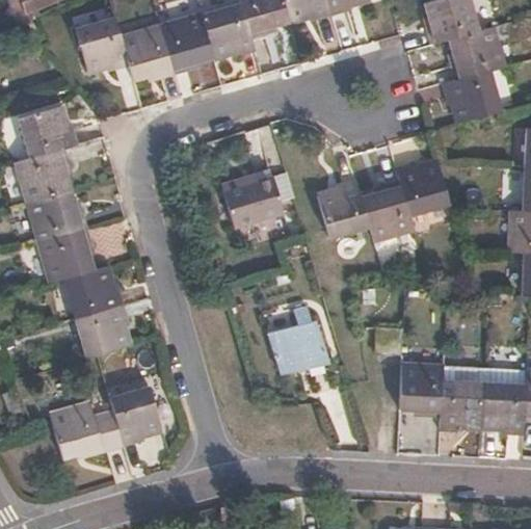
[(18,24),(33,17),(31,10),(54,0),(17,0),(9,3),(18,24)]
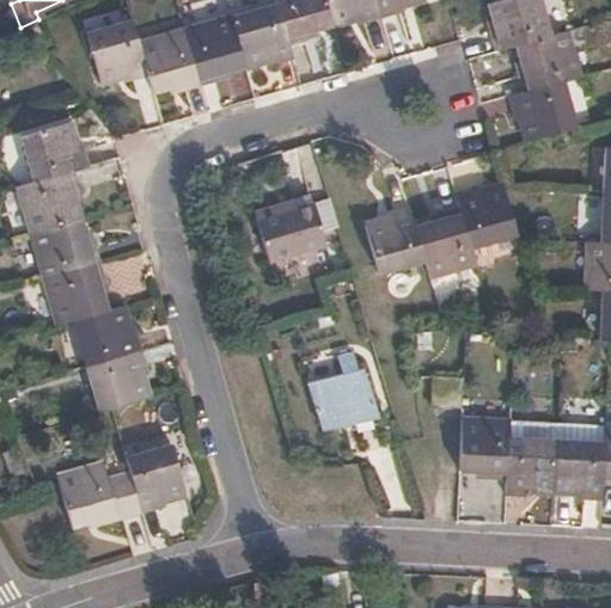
[(335,26),(328,0),(276,0),(279,7),(289,47),(315,38),(313,32),(335,26)]
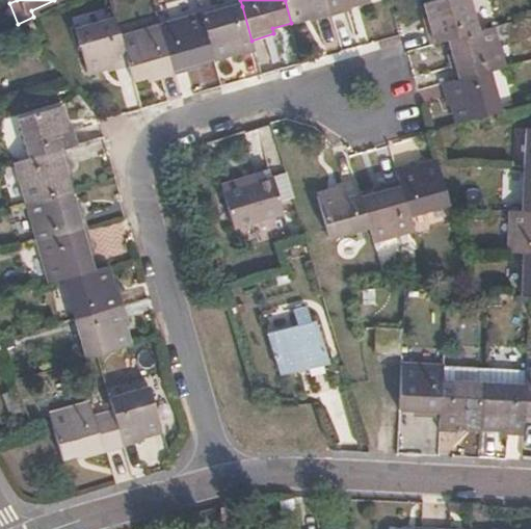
[(313,22),(332,17),(326,0),(285,0),(291,23),(311,17),(313,22)]
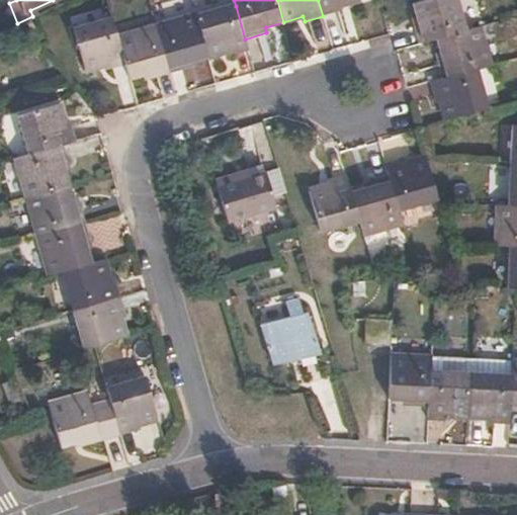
[(318,0),(323,16),(341,11),(340,6),(359,0),(318,0)]
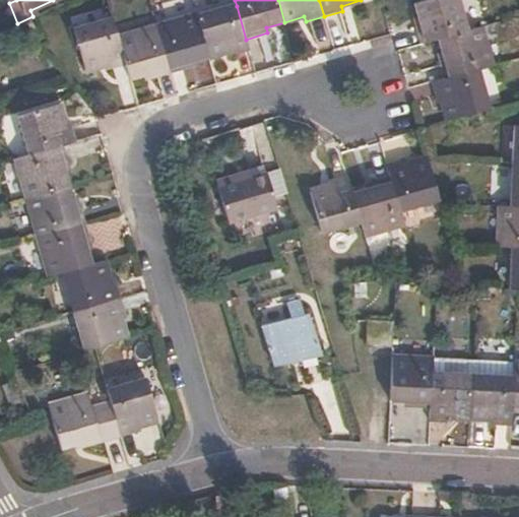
[(416,24),(422,43),(441,38),(467,29),(458,0),(422,0),(415,2),(422,21),(416,24)]
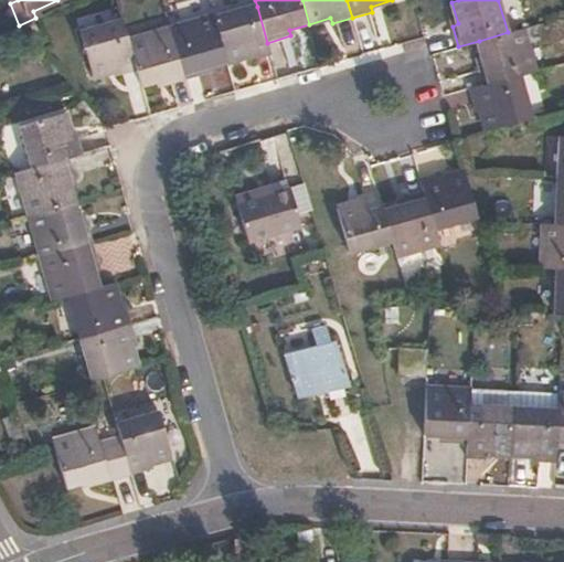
[(257,7),(214,19),(225,62),(246,55),(248,62),(270,55),(267,43),(257,7)]
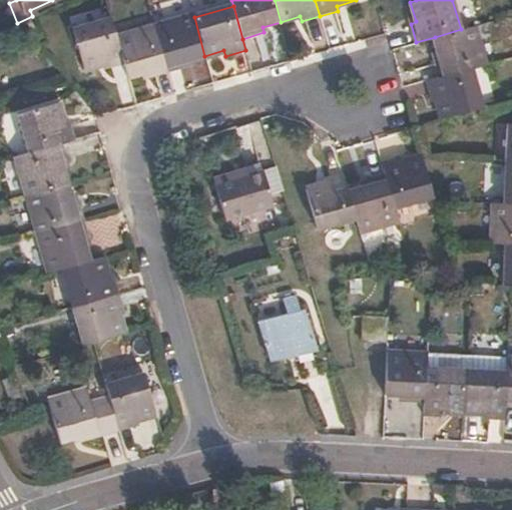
[(194,17),(156,28),(169,71),(189,66),(188,60),(204,56),(194,17)]
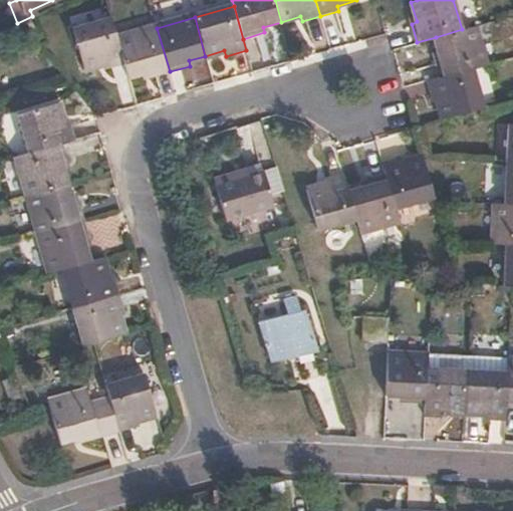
[(117,39),(112,21),(74,31),(85,70),(103,65),(104,69),(124,63),(117,39)]
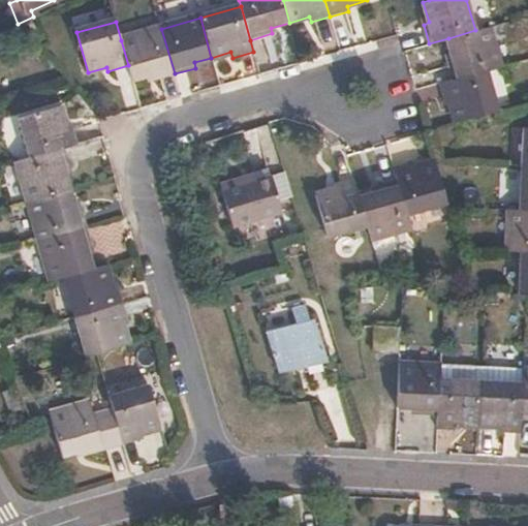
[(499,66),(487,27),(475,30),(448,38),(454,58),(446,60),(452,80),(488,69),(499,66)]
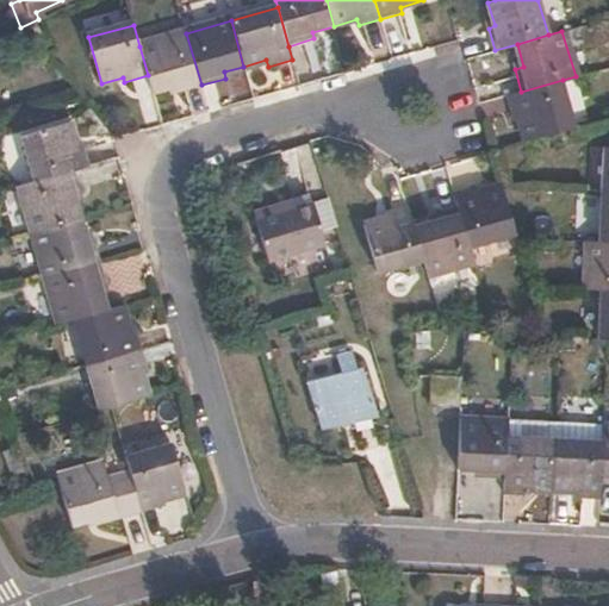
[(202,85),(186,33),(140,47),(148,75),(153,93),(178,86),(179,92),(202,85)]
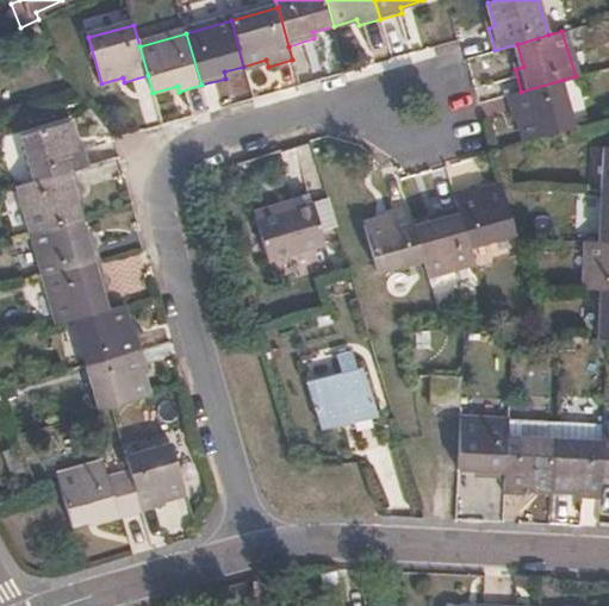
[(521,92),(510,94),(516,117),(522,116),(529,138),(576,125),(563,80),(521,92)]
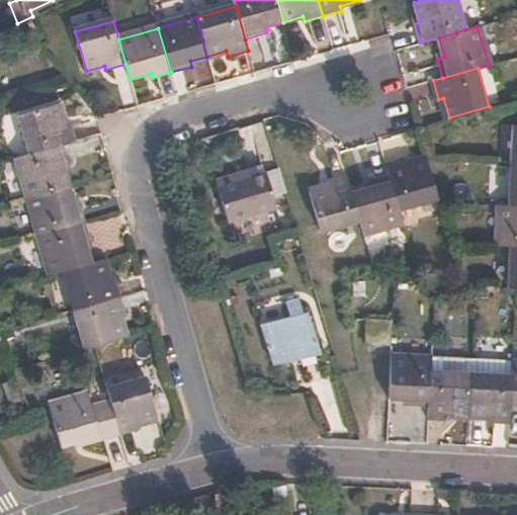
[(70,145),(81,142),(77,122),(72,122),(68,105),(26,115),(36,154),(70,145)]
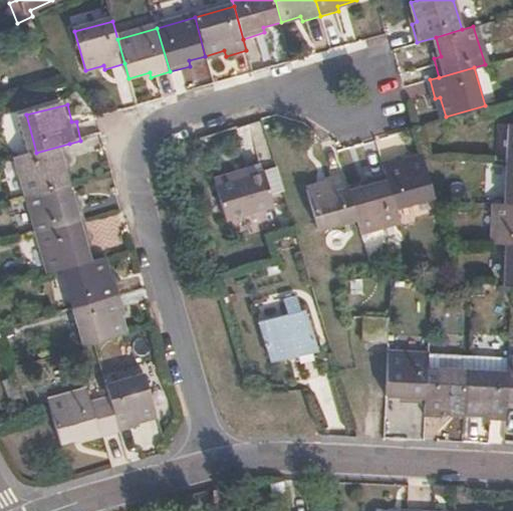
[(74,164),(69,144),(36,153),(23,156),(34,195),(73,184),(68,166),(74,164)]
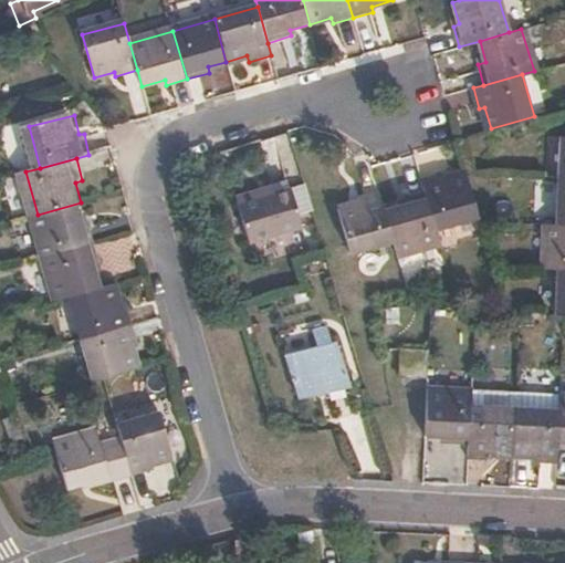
[(436,227),(479,215),(468,175),(467,171),(447,178),(446,173),(422,180),(427,194),(436,227)]
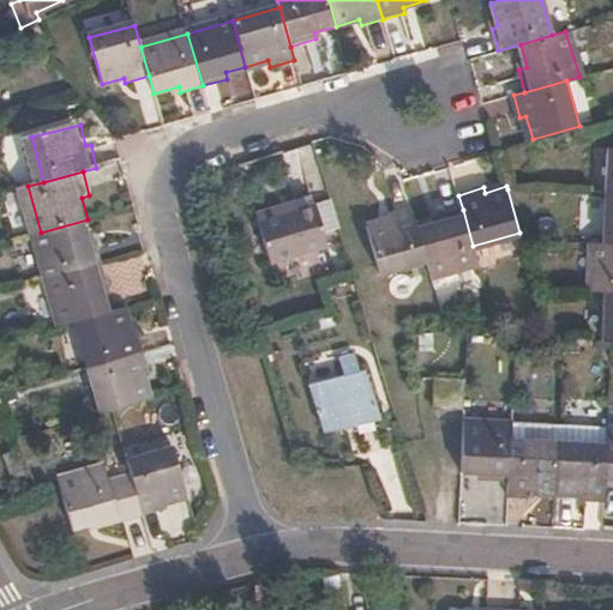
[(322,245),(307,200),(251,218),(264,263),(322,245)]
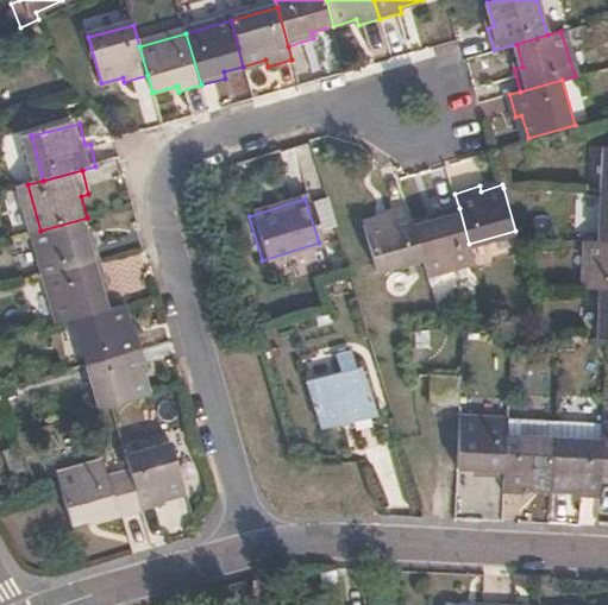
[(422,256),(414,227),(408,206),(384,213),(386,219),(364,225),(377,270),(422,256)]
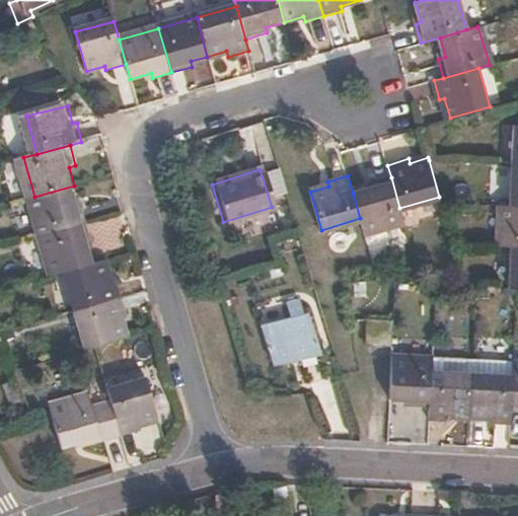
[(403,221),(399,208),(391,177),(372,182),(373,188),(353,194),(360,218),(364,233),(403,221)]
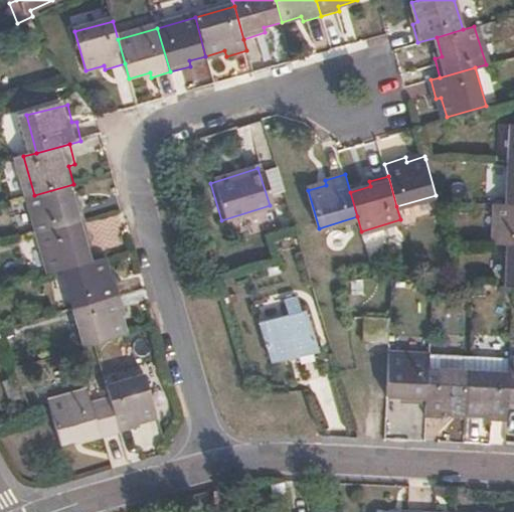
[(79,205),(73,184),(34,195),(44,232),(90,219),(86,204),(79,205)]
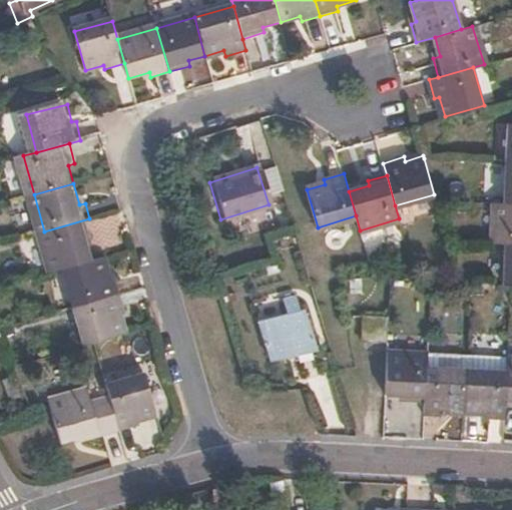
[(497,201),(496,241),(509,242),(511,242),(511,201),(506,201),(497,201)]
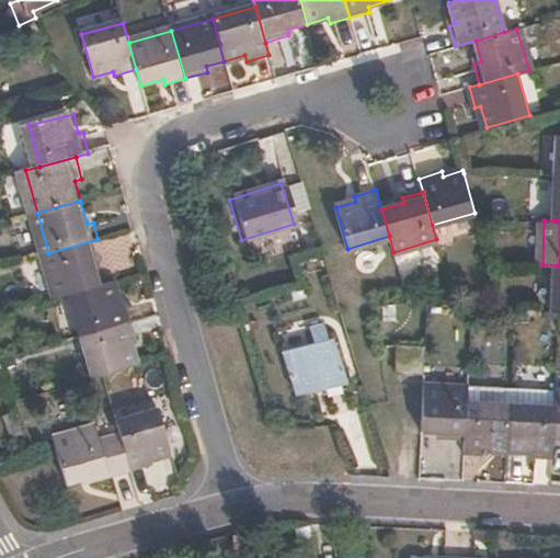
[(98,239),(48,253),(60,296),(75,293),(103,285),(98,264),(104,262),(98,239)]
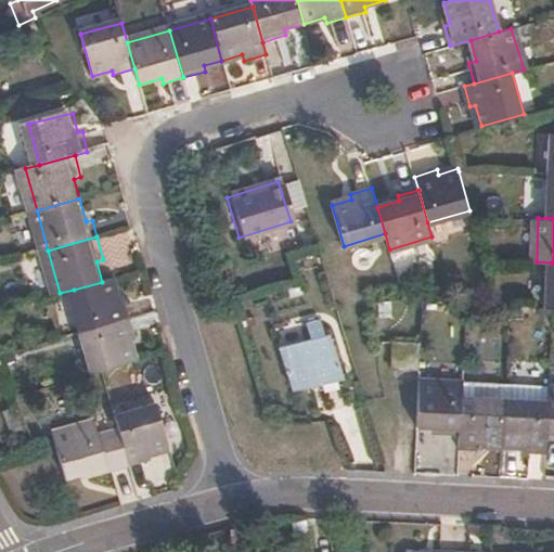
[(74,290),(85,330),(132,318),(128,297),(121,298),(116,278),(102,282),(74,290)]
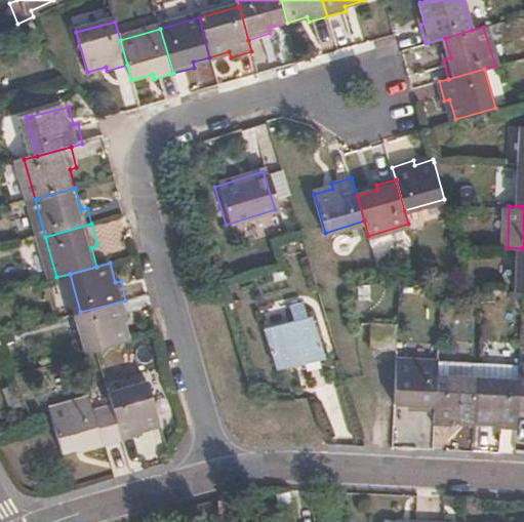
[(80,312),(91,353),(97,351),(130,343),(126,323),(130,320),(125,300),(80,312)]
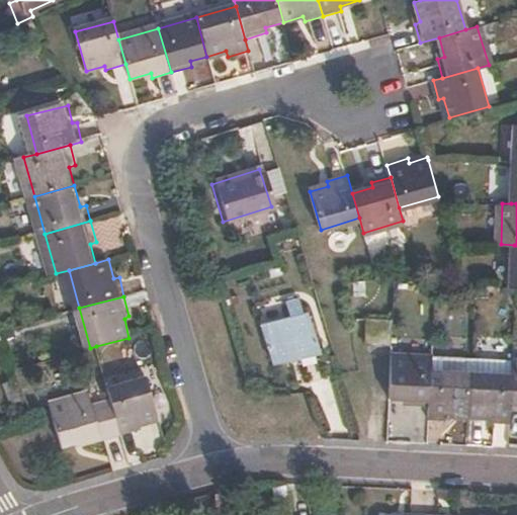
[(318,351),(308,314),(260,328),(271,364),(318,351)]
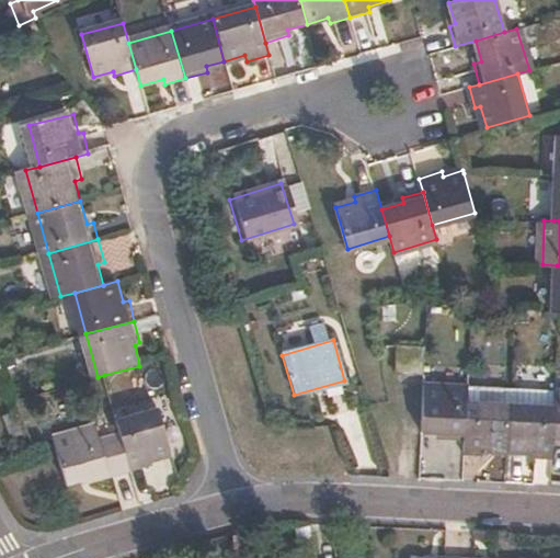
[(467,405),(468,389),(424,387),(422,431),(443,431),(443,437),(466,439),(467,405)]
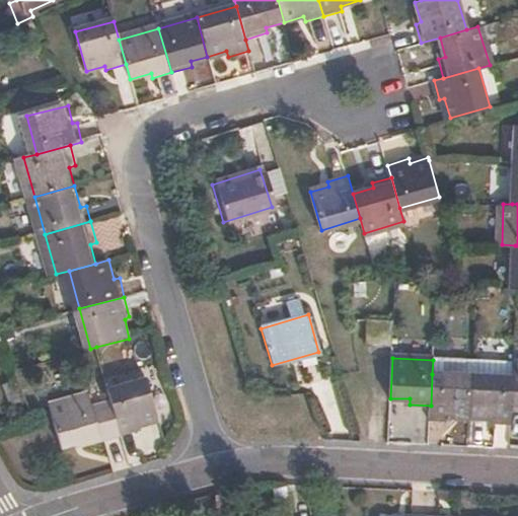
[(474,362),(433,360),(432,374),(473,376),(474,362)]
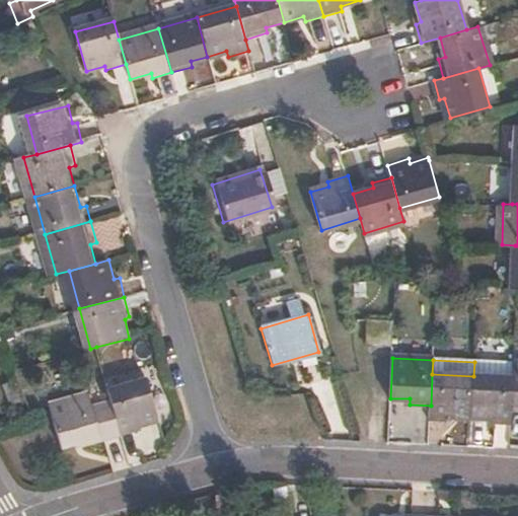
[(515,364),(474,362),(473,376),(514,377),(515,364)]
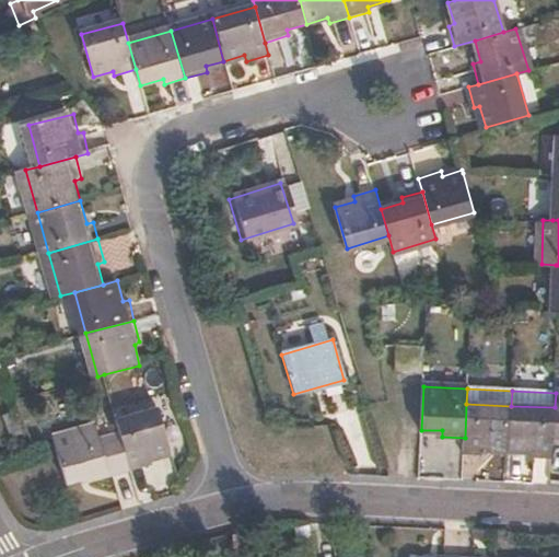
[(509,449),(511,406),(466,404),(465,438),(464,454),(486,454),(486,448),(509,449)]
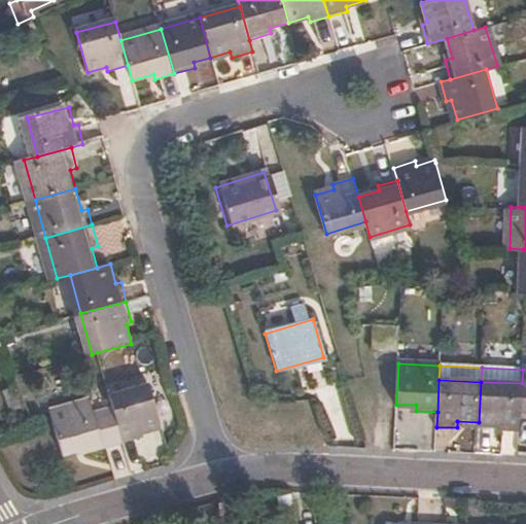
[(522,383),(481,382),(479,422),(499,423),(498,429),(520,430),(521,416),(522,383)]
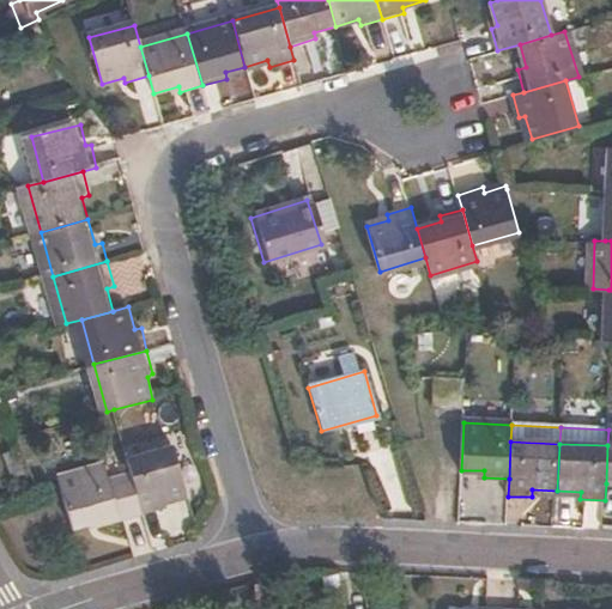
[(131,472),(143,513),(167,506),(165,498),(185,493),(171,448),(128,460),(131,472)]
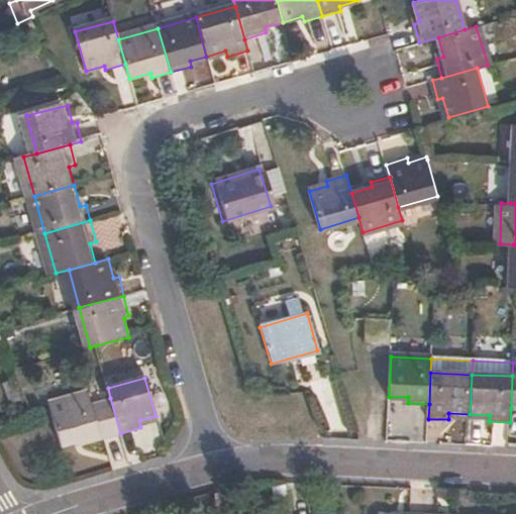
[(81,443),(120,433),(110,398),(91,402),(88,394),(49,405),(60,443),(80,437),(81,443)]
